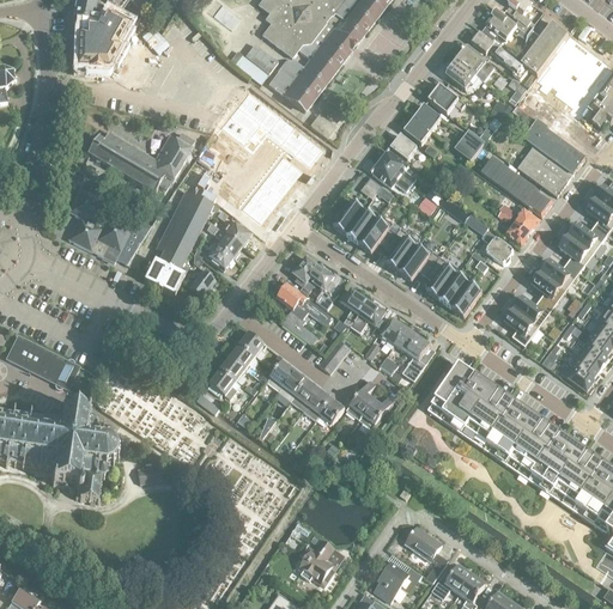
[(74,17),(80,18),(99,23),(102,25),(105,18),(95,16),(98,0),(78,0),(74,17)]
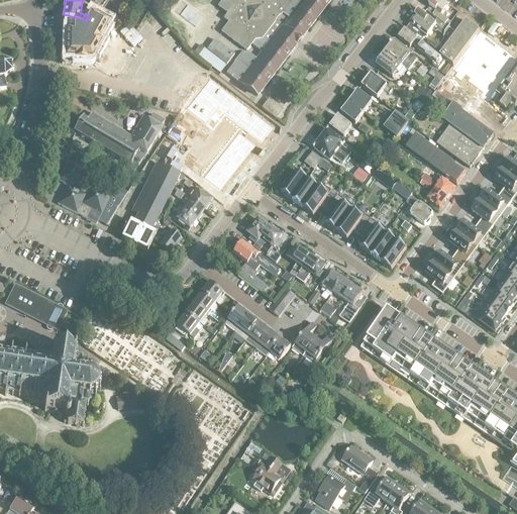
[(109,0),(117,8),(126,0),(109,0)]
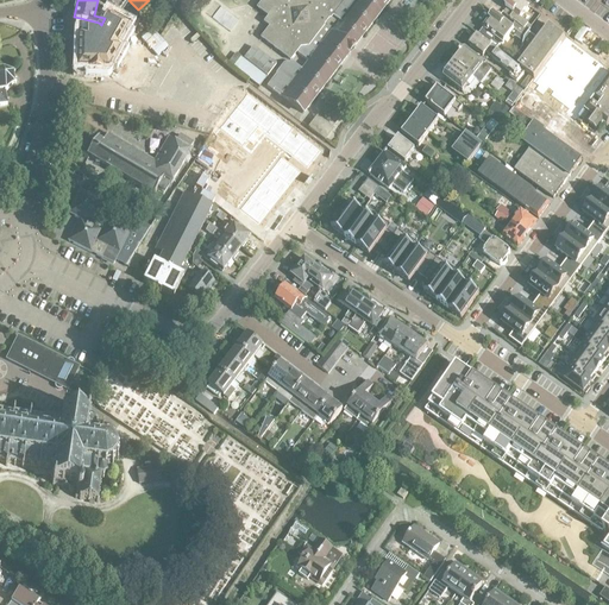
[(268,83),(303,112),(388,0),(261,0),(257,5),(269,14),(270,24),(261,36),(290,58),(296,50),(308,60),(301,68),(290,60),(286,61),(268,83)]
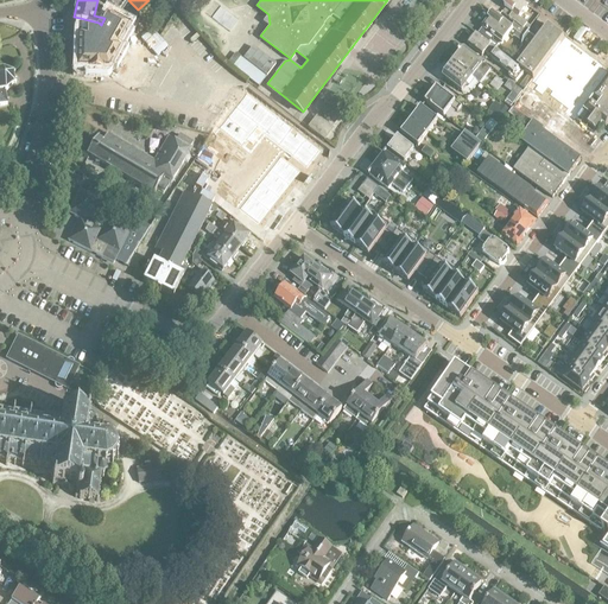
[(507,0),(505,4),(515,12),(511,17),(514,19),(511,24),(514,27),(524,35),(527,30),(529,30),(530,27),(530,26),(531,24),(529,21),(520,16),(529,5),(523,0),(507,0)]
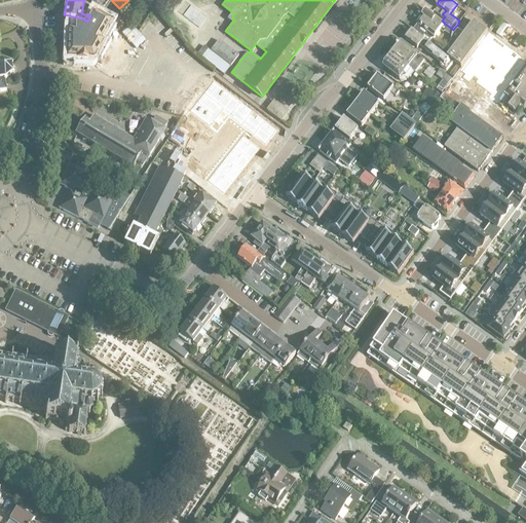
[(103,7),(99,13),(111,21),(119,8),(114,3),(109,10),(103,7)]
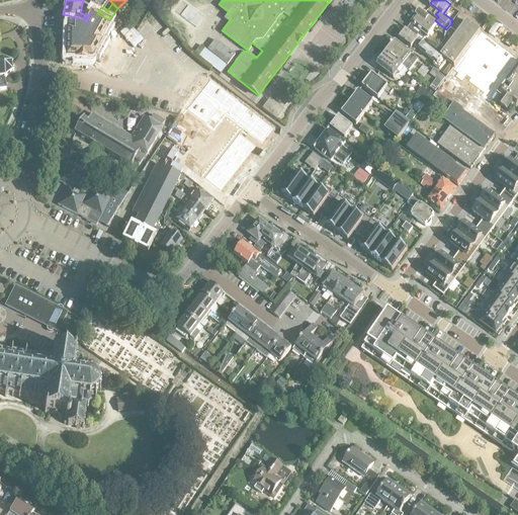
[(96,45),(110,20),(109,20),(97,13),(92,10),(89,15),(86,21),(84,19),(68,15),(68,28),(67,28),(66,57),(75,57),(75,60),(87,61),(87,58),(92,58),(98,47),(96,45)]
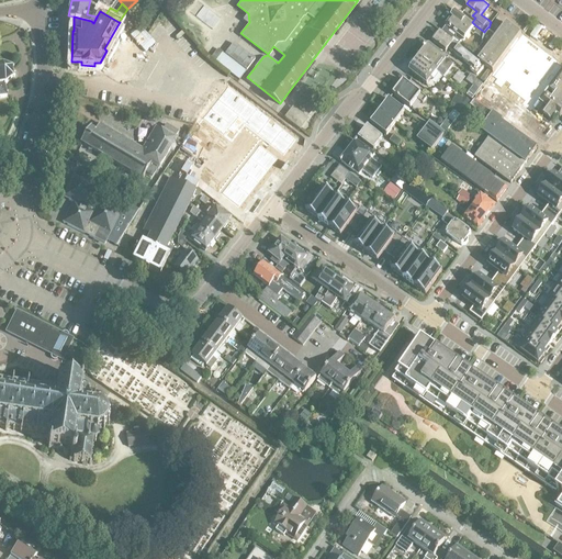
[(449,24),(444,31),(458,42),(460,40),(461,40),(463,38),(464,40),(471,31),(473,33),(475,31),(482,36),(482,38),(483,40),(484,32),(475,25),(474,25),(456,11),(447,23),(449,24)]
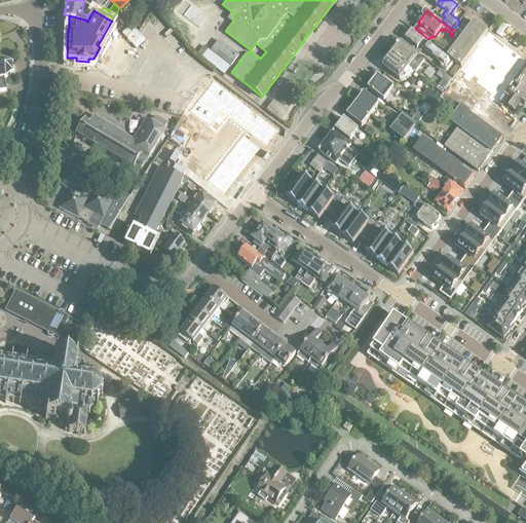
[(453,30),(452,37),(452,38),(452,39),(444,50),(454,59),(453,59),(462,66),(489,31),(488,30),(475,20),(464,32),(457,26),(456,26),(453,30)]
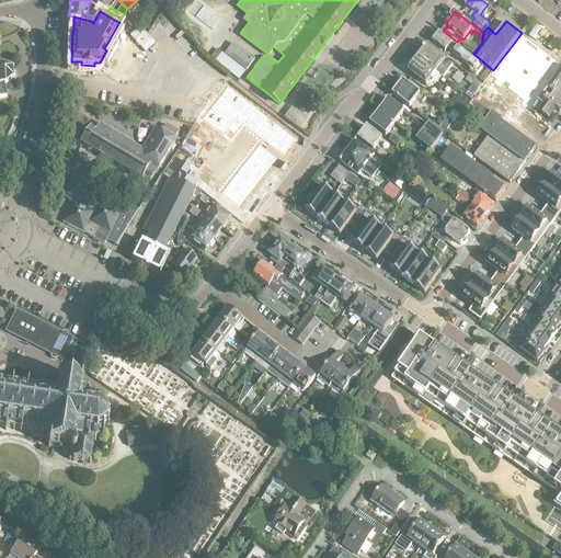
[(448,46),(454,50),(459,44),(457,42),(443,31),(441,30),(433,40),(445,49),(448,46)]
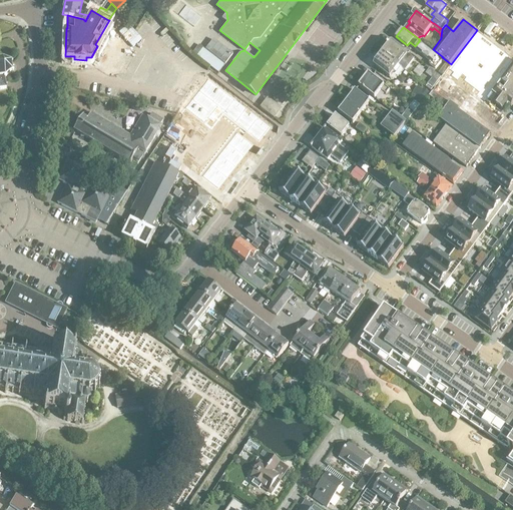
[(512,61),(512,56),(477,30),(451,64),(447,70),(452,74),(450,77),(456,82),(461,75),(465,78),(463,81),(478,92),(475,96),(484,102),(492,90),(512,61)]
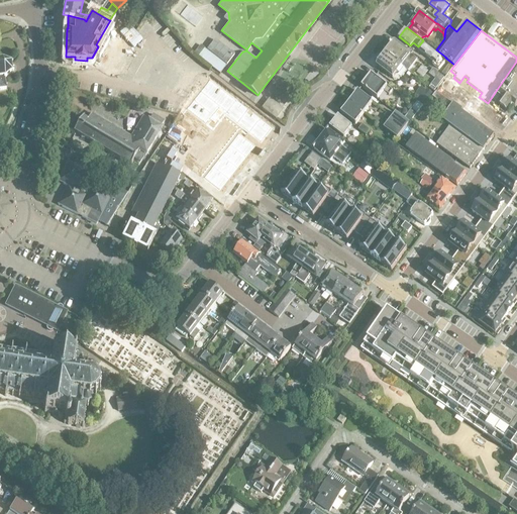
[(234,53),(215,37),(207,47),(226,62),(227,63),(234,53)]
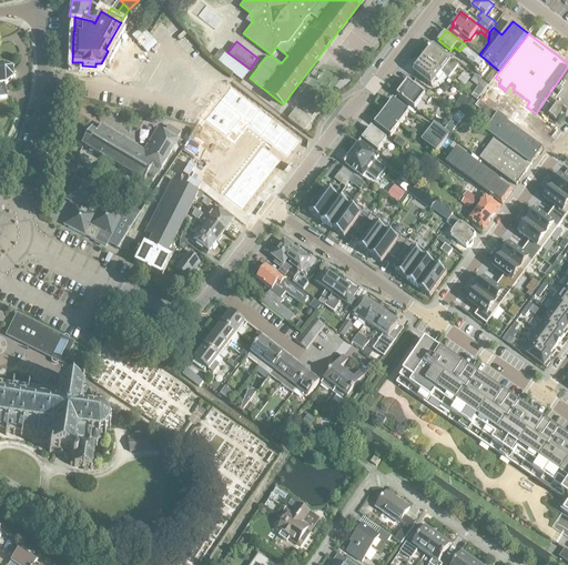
[(465,44),(459,51),(477,66),(476,68),(483,73),(489,63),(490,63),(479,54),(465,44)]
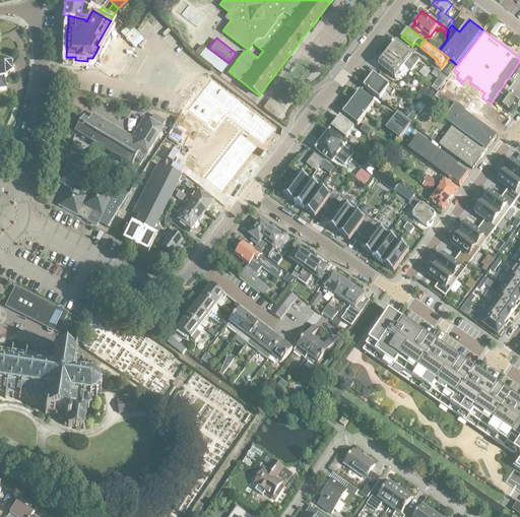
[(398,42),(389,53),(404,65),(404,64),(413,53),(398,42)]
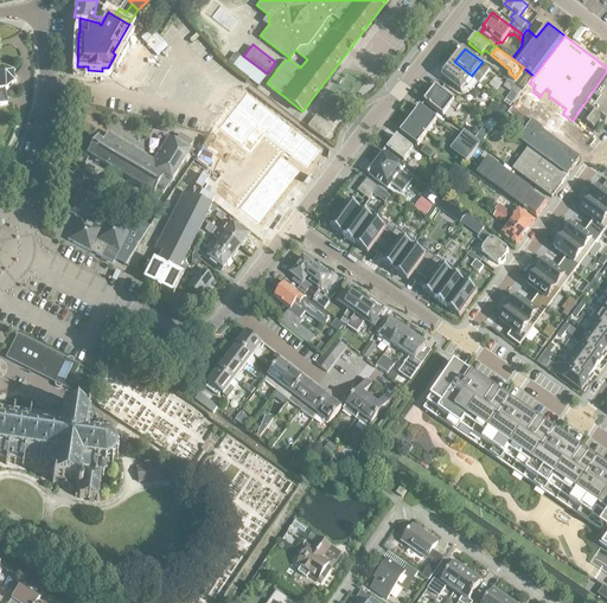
[(266,72),(243,56),(234,50),(227,59),(257,83),(266,72)]
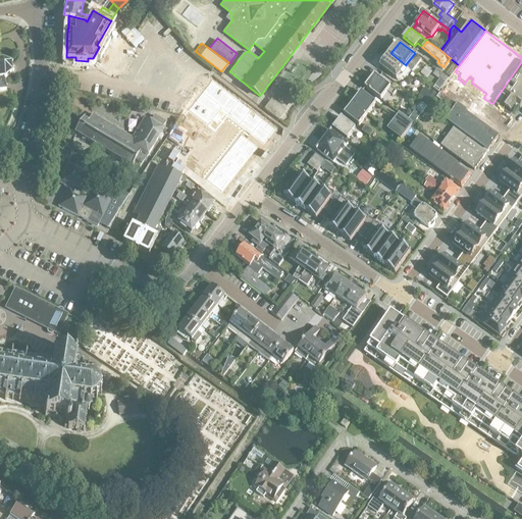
[(381,65),(397,76),(398,78),(400,78),(404,78),(406,75),(411,68),(406,64),(406,65),(390,53),(381,65)]
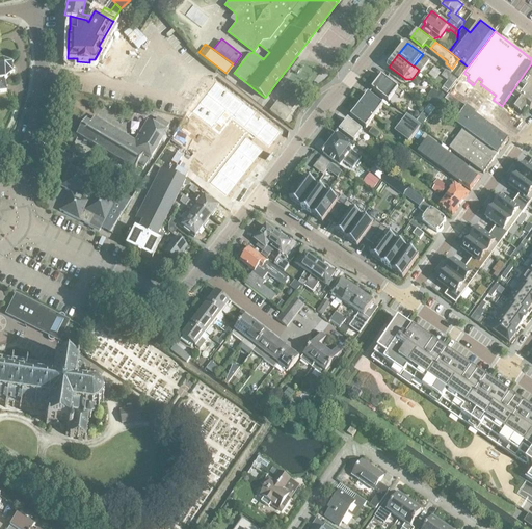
[(432,65),(435,60),(429,55),(426,60),(432,65)]
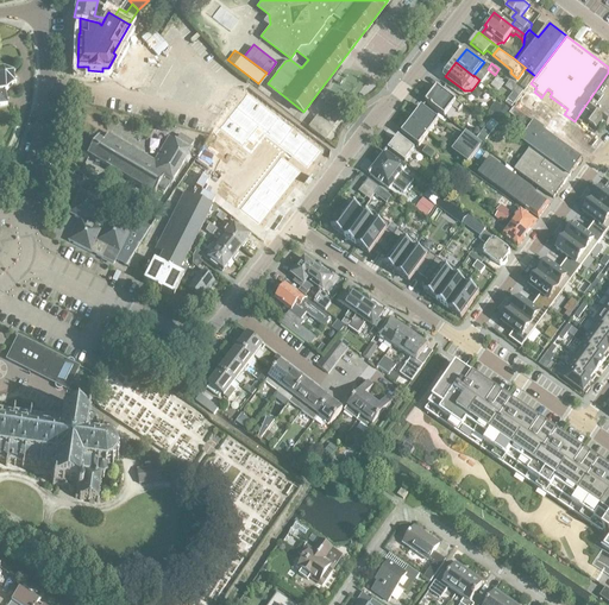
[(0,102),(2,102),(7,101),(6,90),(6,89),(13,83),(16,83),(16,82),(13,81),(12,73),(14,71),(13,70),(12,71),(4,69),(2,65),(1,67),(1,69),(0,68),(0,102)]
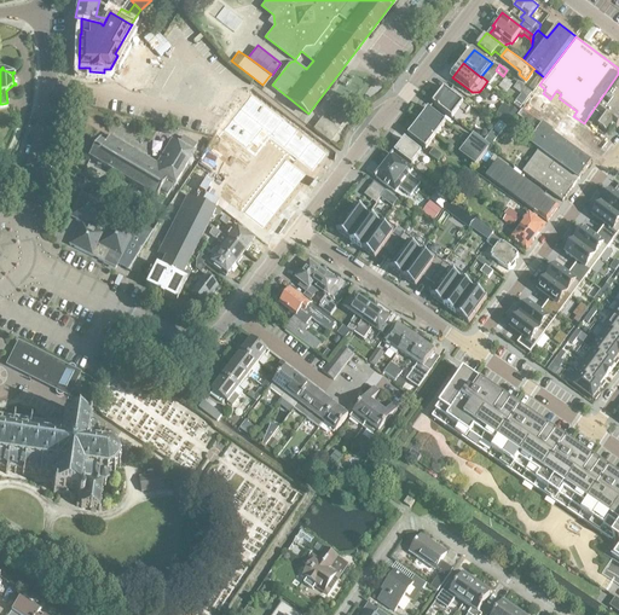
[(618,74),(594,109),(605,116),(599,123),(608,131),(613,122),(617,126),(618,122),(618,74)]
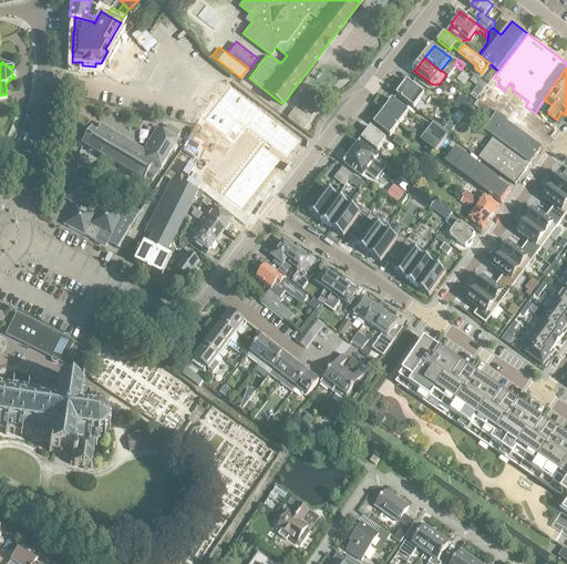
[(477,82),(472,91),(477,94),(487,80),(475,72),(471,78),(477,82)]
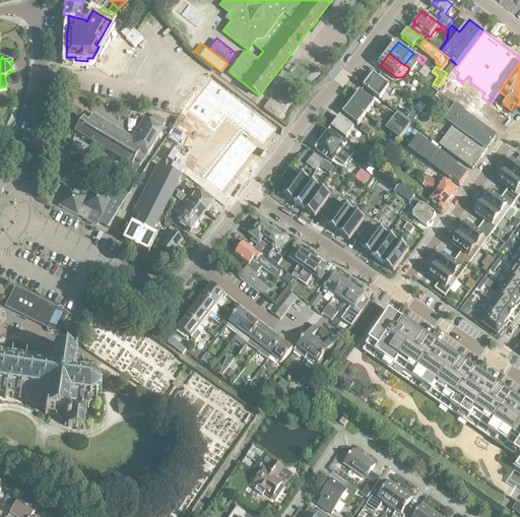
[(392,94),(396,89),(374,72),(364,85),(380,98),(386,89),(392,94)]
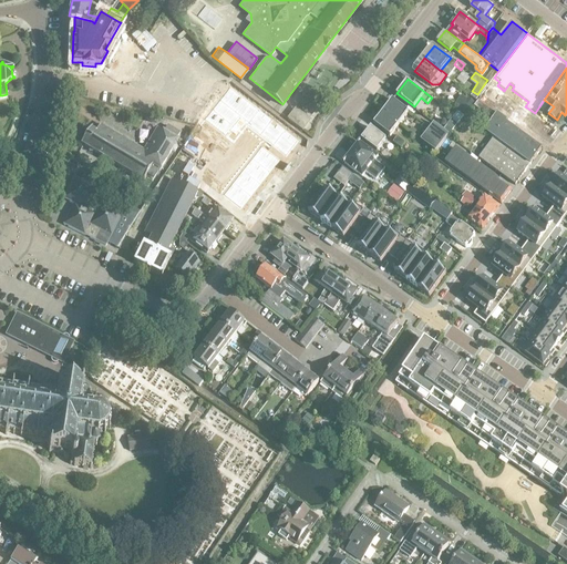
[(298,137),(258,108),(259,106),(229,84),(194,130),(224,153),(247,123),(286,153),(298,137)]
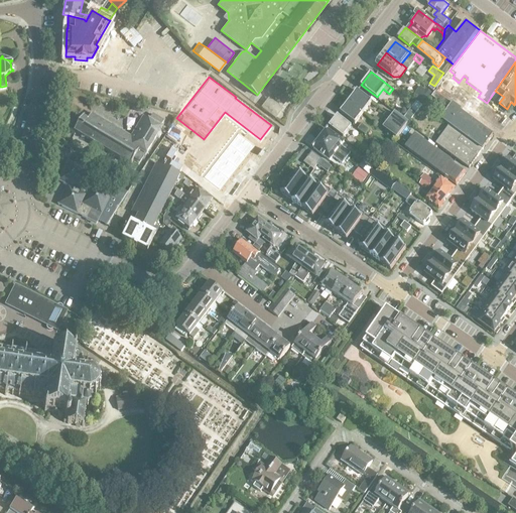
[(425,88),(423,87),(417,94),(419,96),(418,97),(424,102),(432,91),(426,87),(425,88)]
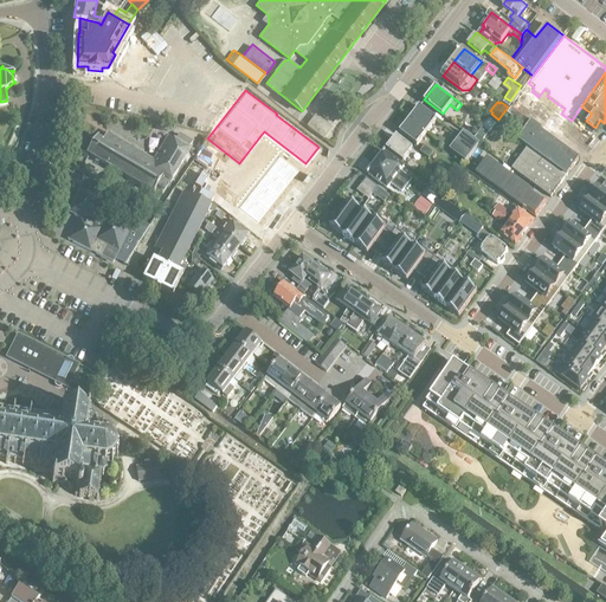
[(420,105),(410,118),(427,131),(437,118),(420,105)]
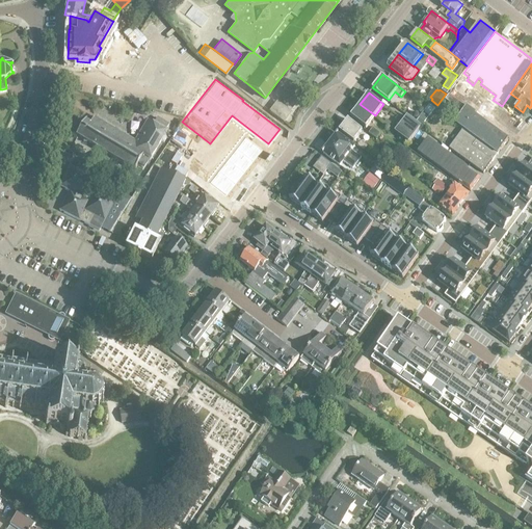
[(450,147),(483,172),(509,137),(475,112),(476,111),(449,93),(446,98),(462,110),(455,121),(463,127),(450,147)]
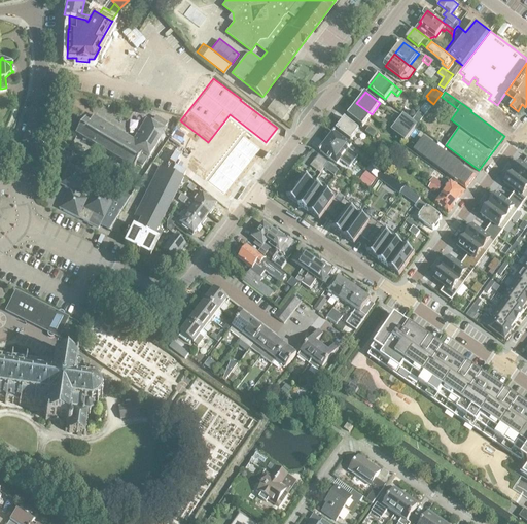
[(268,105),(281,117),(289,109),(276,96),(268,105)]
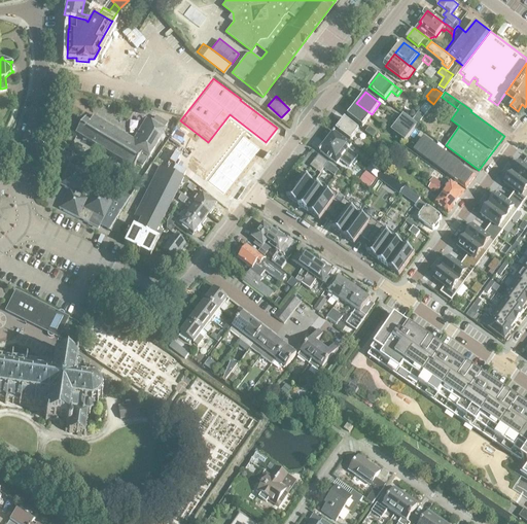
[(425,101),(411,118),(411,119),(417,124),(430,105),(425,101)]
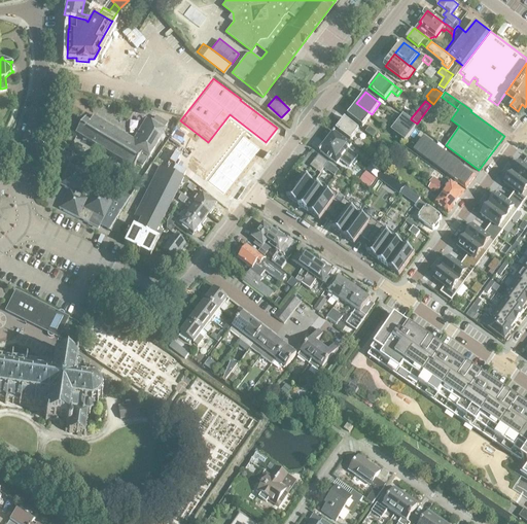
[(363,126),(372,114),(356,103),(348,113),(363,126)]
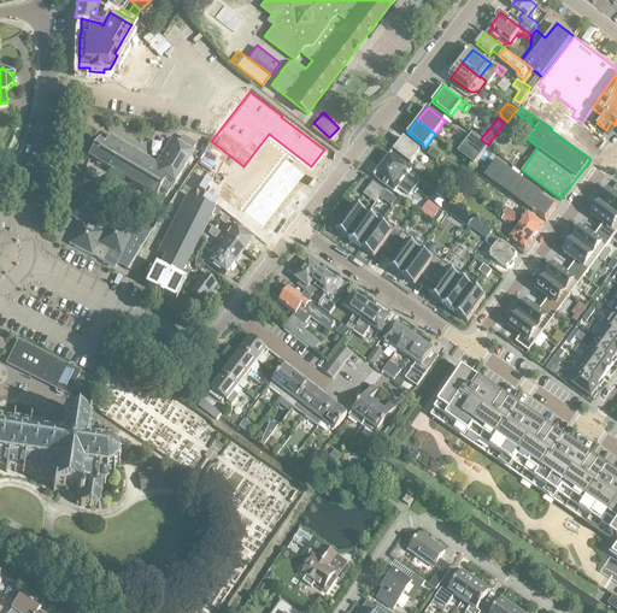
[(192,148),(195,141),(182,134),(178,141),(177,140),(176,140),(171,136),(157,160),(110,133),(105,140),(99,136),(88,154),(156,195),(160,188),(166,192),(172,182),(174,183),(194,149),(192,148)]
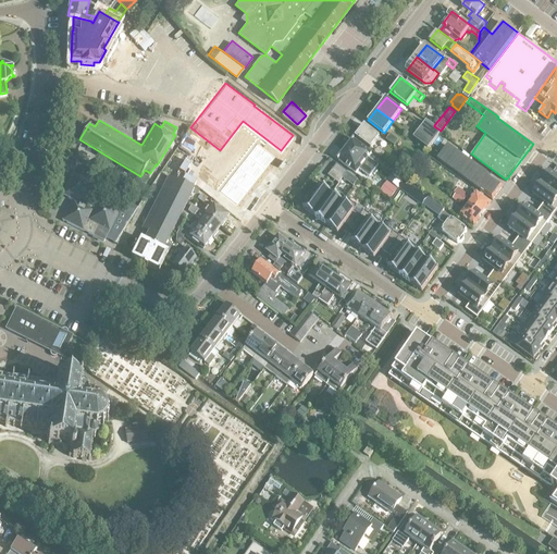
[(434,142),(442,132),(441,131),(434,126),(434,125),(433,124),(426,120),(415,136),(429,147),(433,142),(434,142)]
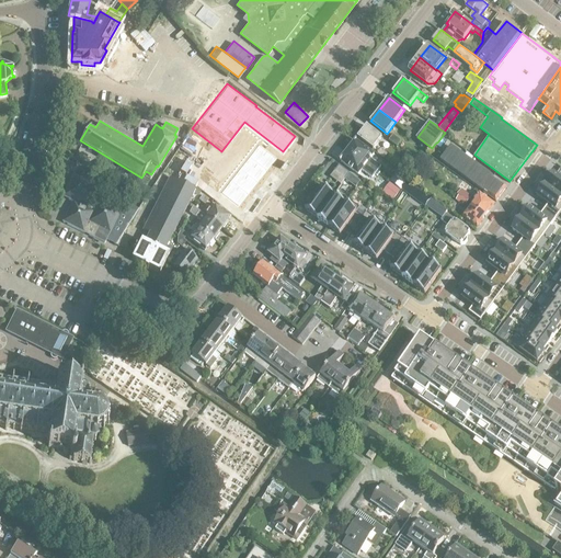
[(374,148),(382,136),(367,125),(358,136),(374,148)]
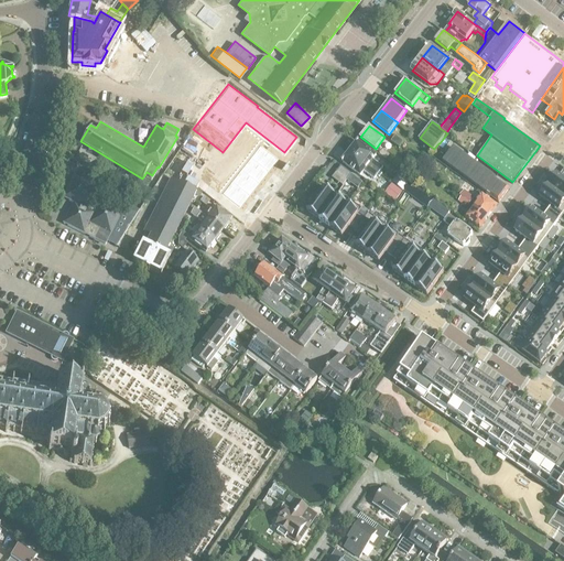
[(399,144),(403,139),(396,133),(391,139),(399,144)]
